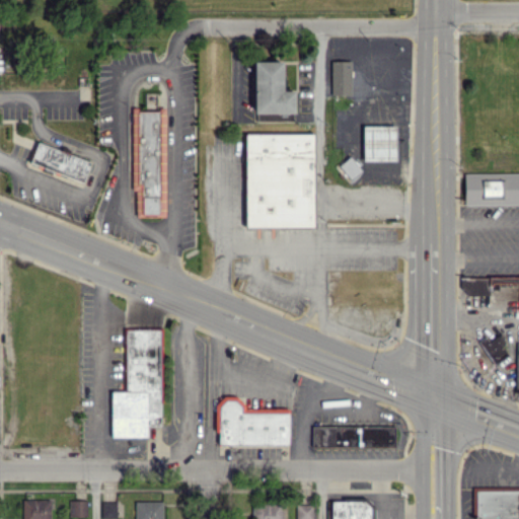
[(331,95),(351,94),(351,60),(330,61),(331,95)]
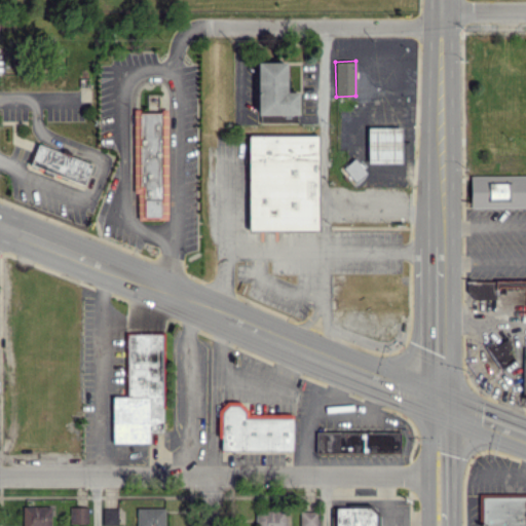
[(298,91),(287,91),(287,62),(256,63),(257,115),(298,114),(298,91)]
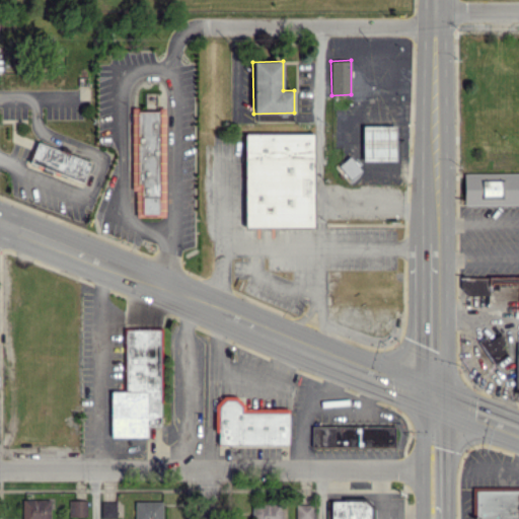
[(130,103),(165,103),(166,214),(135,214),(135,187),(131,187),(130,103)]
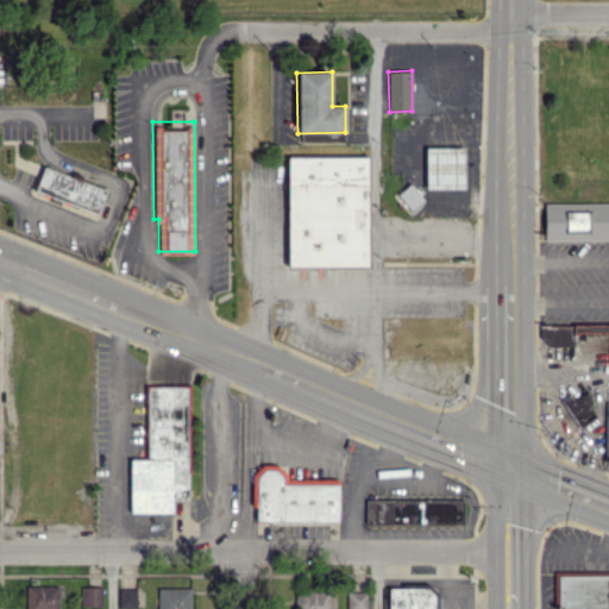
[(464,148),(426,148),(426,187),(464,187),(464,148)]
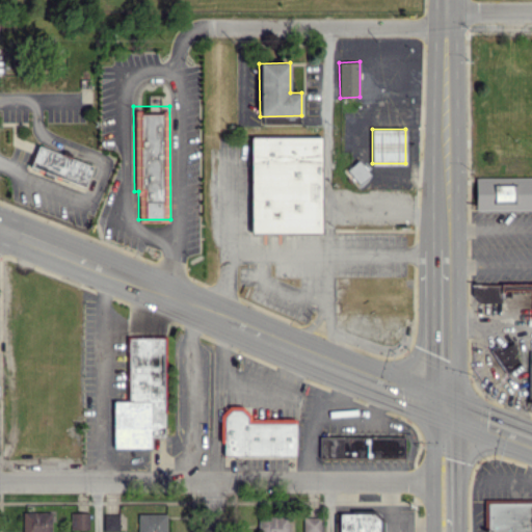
[(321,136),(251,137),(251,233),(321,233),(321,136)]
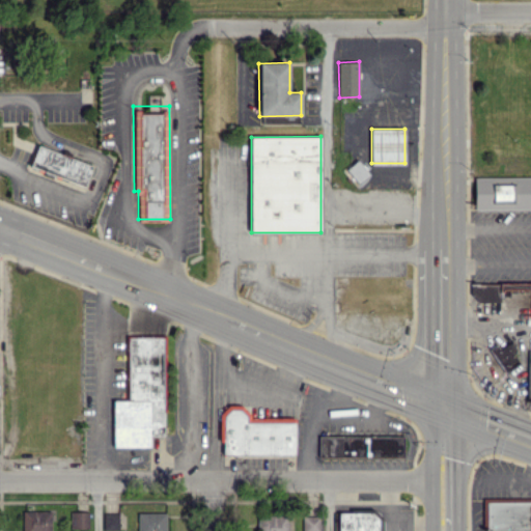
[(86,184),(92,163),(36,146),(30,168),(86,184)]
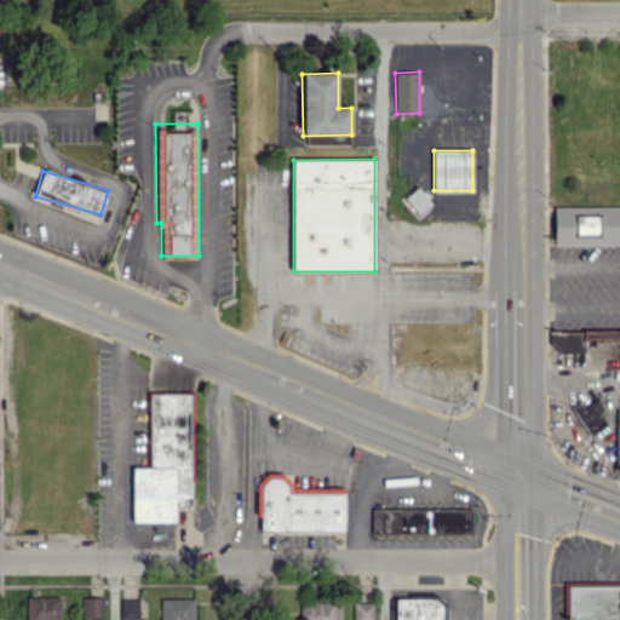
[(405,196),(419,216),(434,206),(419,187),(405,196)]
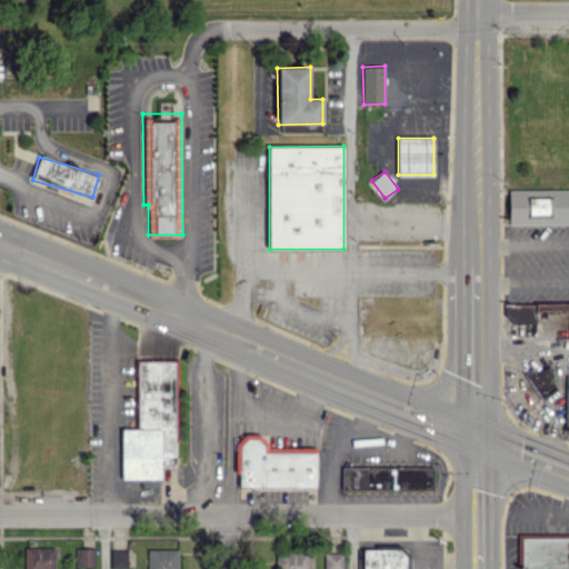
[(509,189),(509,223),(568,225),(568,190),(509,189)]
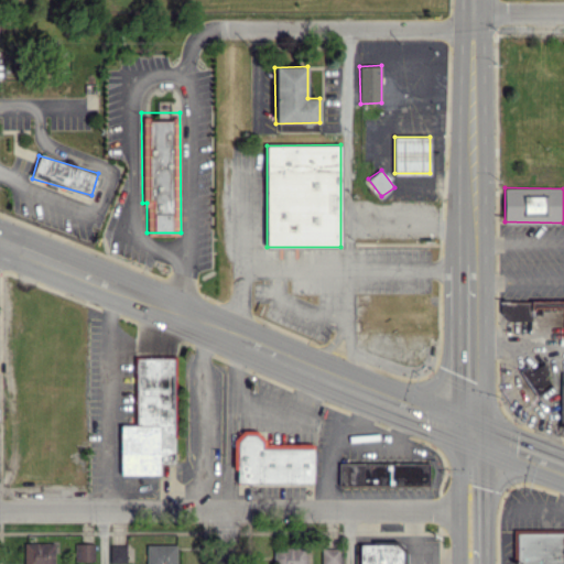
[(499,301),(500,321),(531,320),(531,308),(563,307),(563,300),(499,301)]
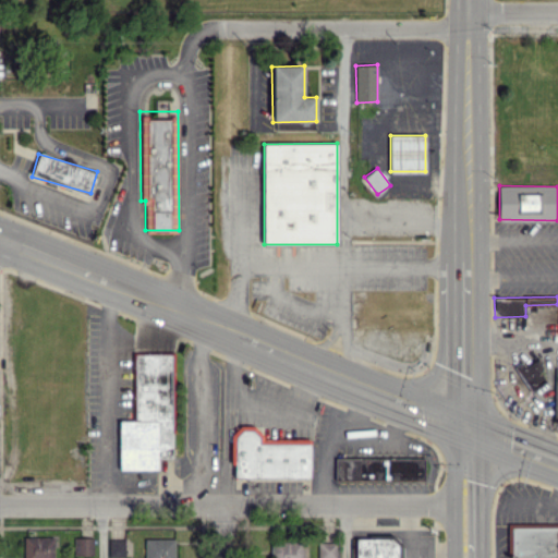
[(119,420),(119,470),(157,470),(157,458),(172,458),(172,353),(133,353),(133,420),(119,420)]
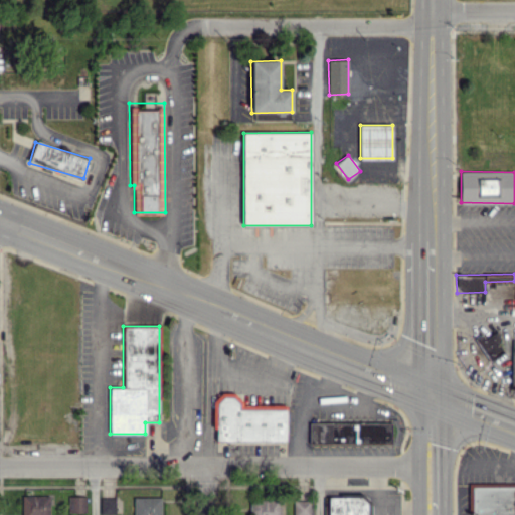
[(286,442),(286,405),(239,404),(239,394),(214,394),(213,428),(217,428),(217,441),(286,442)]
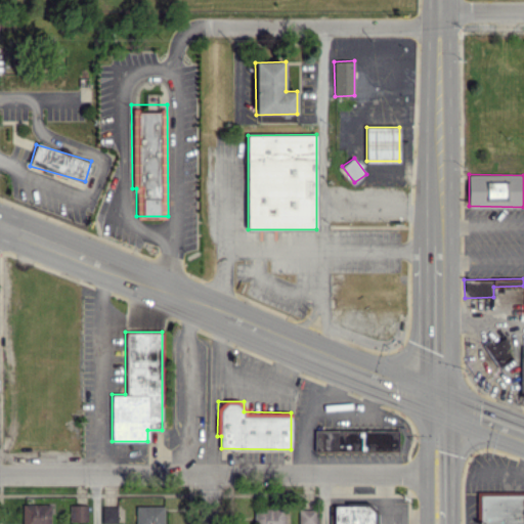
[(315,452),(399,451),(399,430),(314,431),(315,452)]
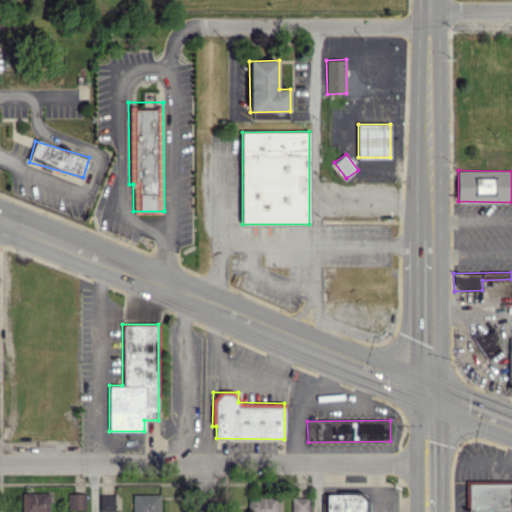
[(511,511),(511,483),(477,483),(477,481),(466,481),(466,511),(511,511)]
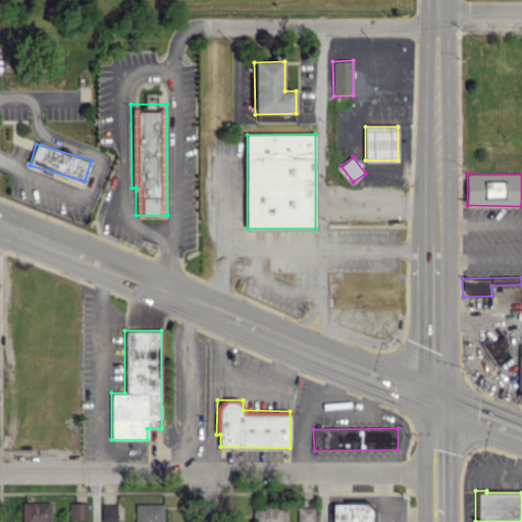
[(50,521),(51,502),(21,502),(21,521),(50,521)]
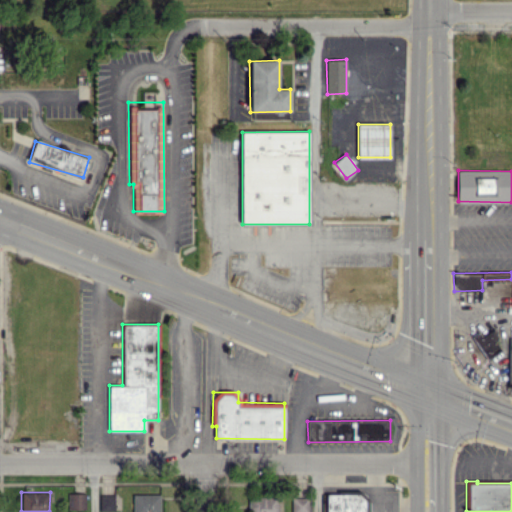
[(86,493),(68,493),(68,509),(85,509),(86,493)]
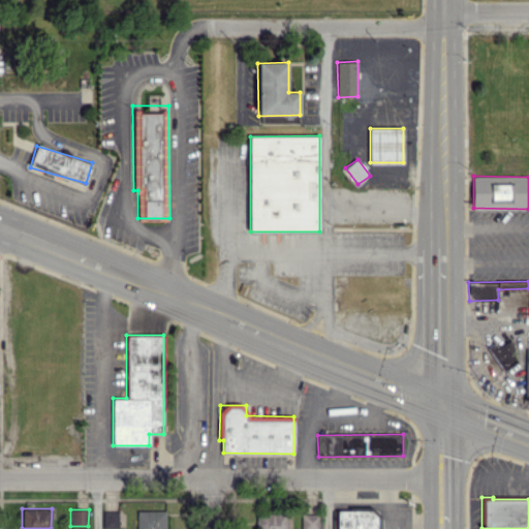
[(119,527),(118,510),(102,511),(103,528),(119,527)]
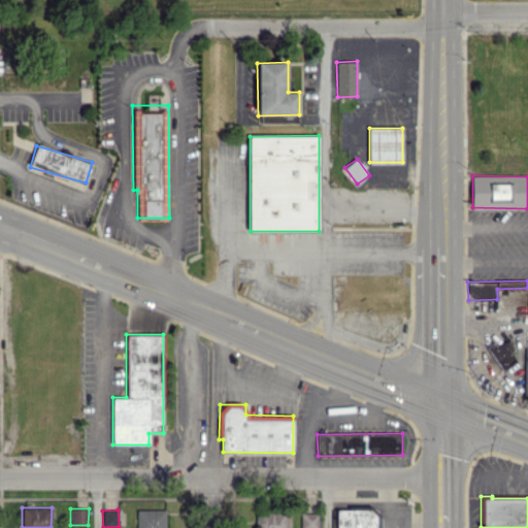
[(164,527),(165,509),(137,509),(136,527),(164,527)]
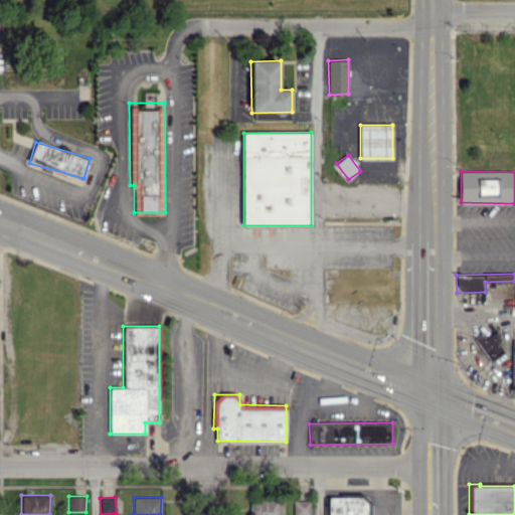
[(370,514),(370,498),(329,498),(328,514),(370,514)]
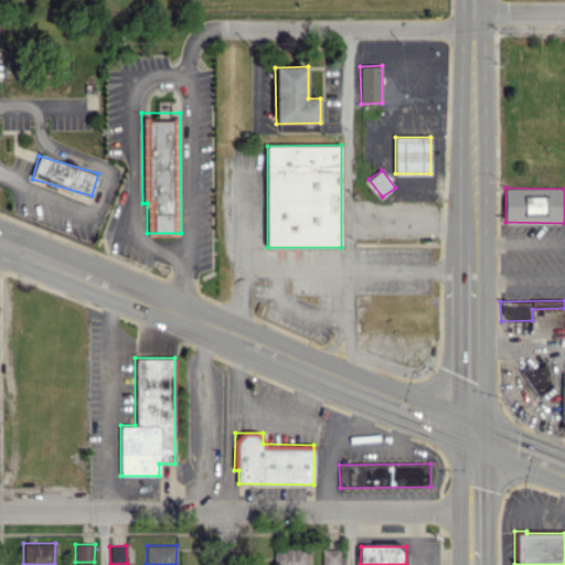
[(306,564),(307,550),(275,548),(274,564),(279,564),(306,564)]
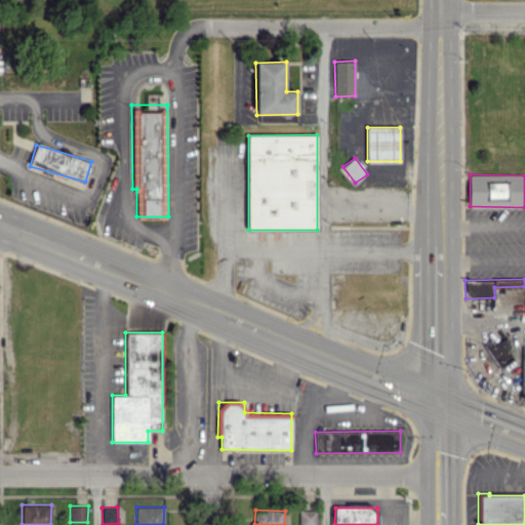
[(299,524),(317,524),(317,510),(298,510),(299,524)]
